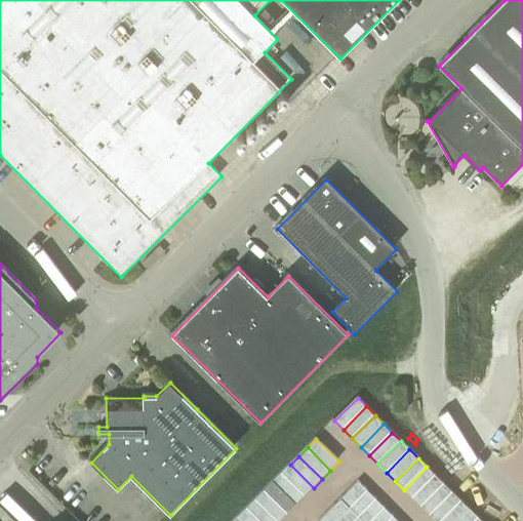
[(290,465),(282,474),(305,496),(314,488),(290,465)]
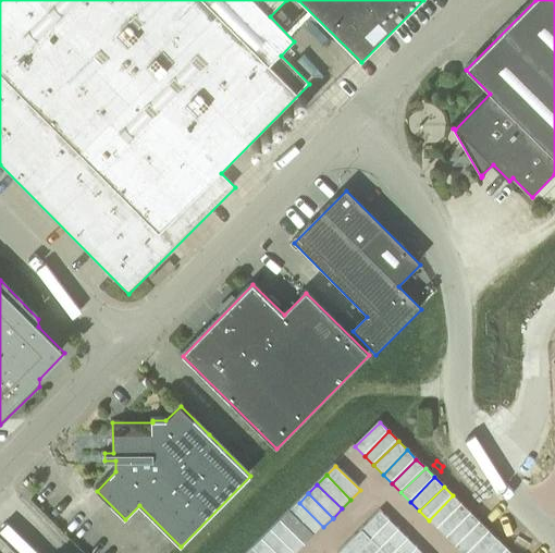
[(463,504),(453,495),(429,520),(438,529),(463,504)]
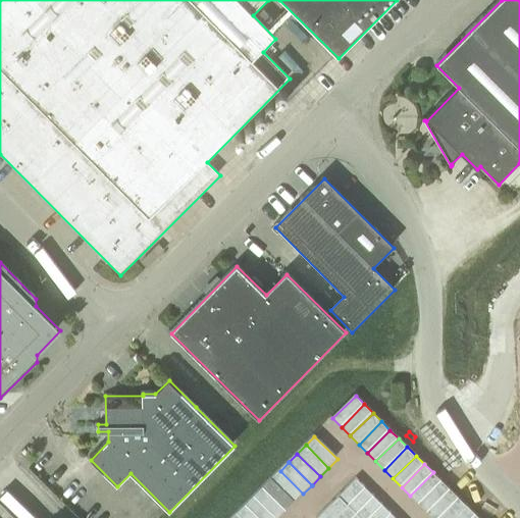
[(280,471),(271,479),(295,502),(303,494),(280,471)]
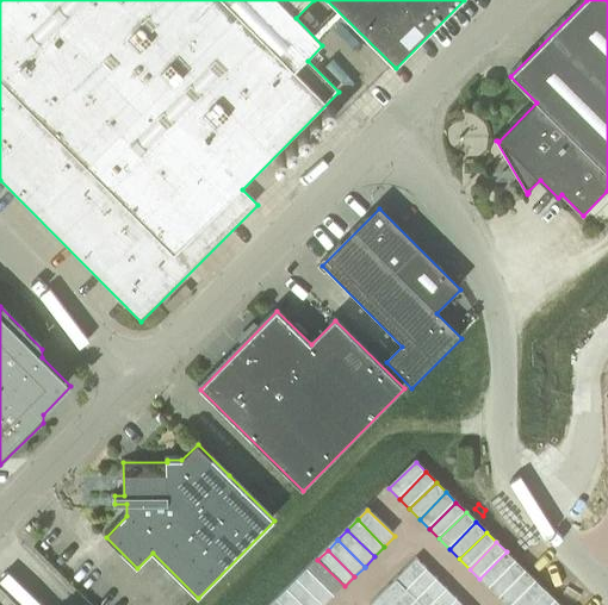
[(479,579),(489,588),(516,562),(507,552),(479,579)]
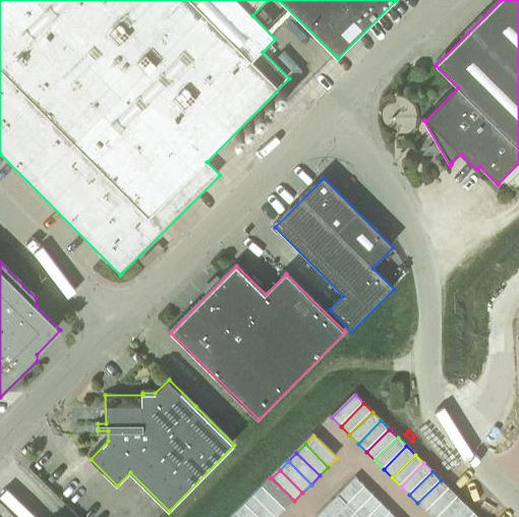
[(271,478),(263,486),(286,510),(294,501),(271,478)]
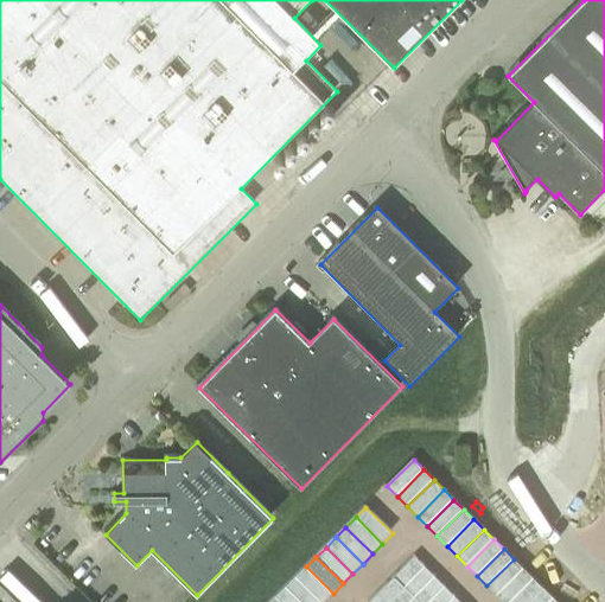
[(415,558),(395,578),(406,588),(426,568),(415,558)]
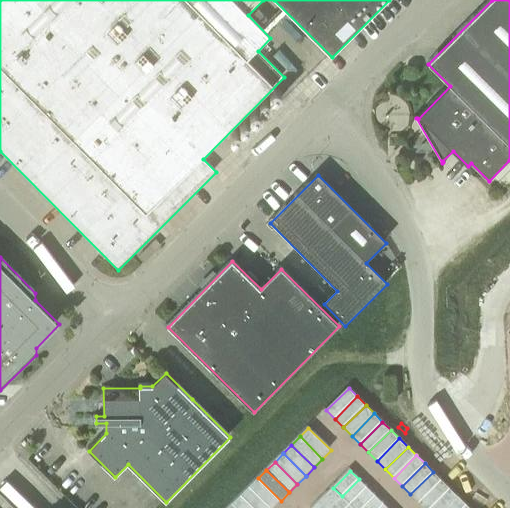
[(410,494),(419,503),(441,480),(433,472),(410,494)]
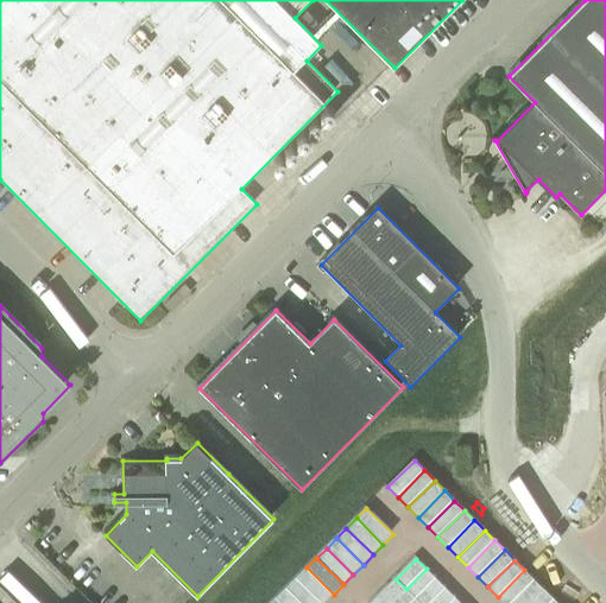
[(307,567),(296,578),(321,602),(326,602),(334,595),(307,567)]
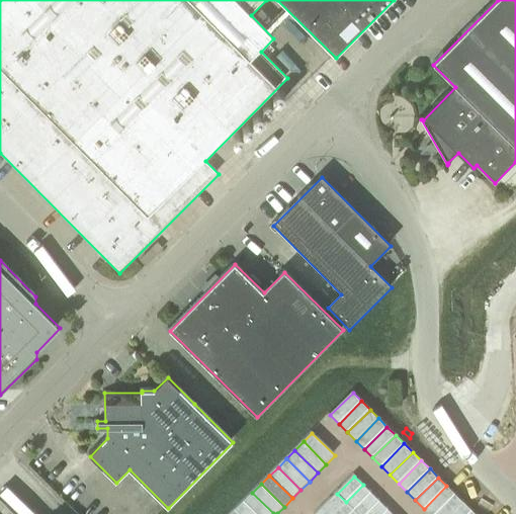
[(346,502),(343,505),(350,513),(352,513),(371,494),(363,485),(346,502)]
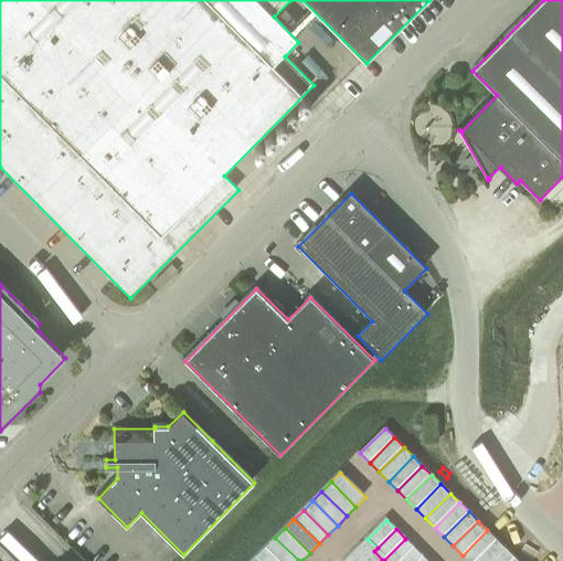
[(463,556),(467,560),(476,560),(497,540),(487,530),(463,556)]
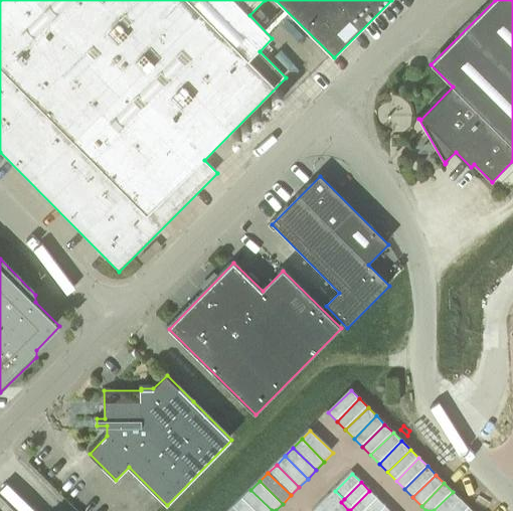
[(250,490),(242,498),(254,510),(272,510),(250,490)]
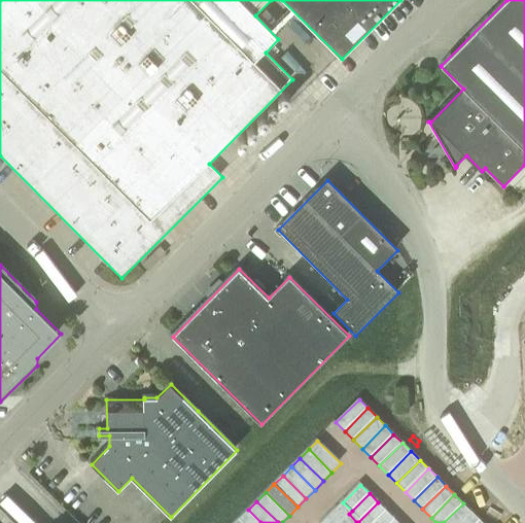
[(343,502),(324,522),(340,522),(349,514),(352,511),(343,502)]
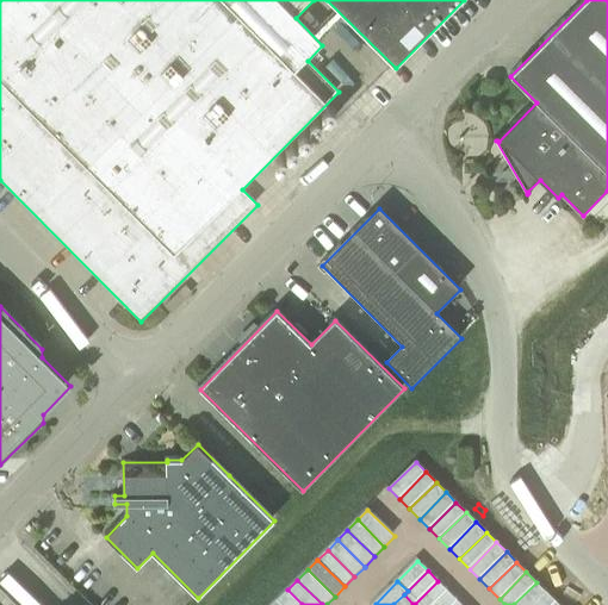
[(438,581),(415,604),(433,604),(447,591),(438,581)]
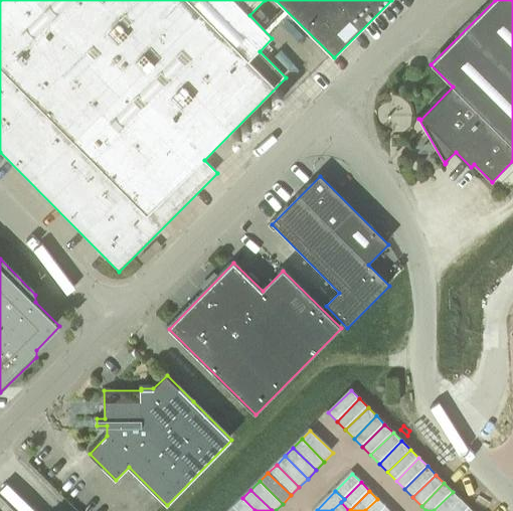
[(450,510),(461,500),(453,492),(434,510),(450,510)]
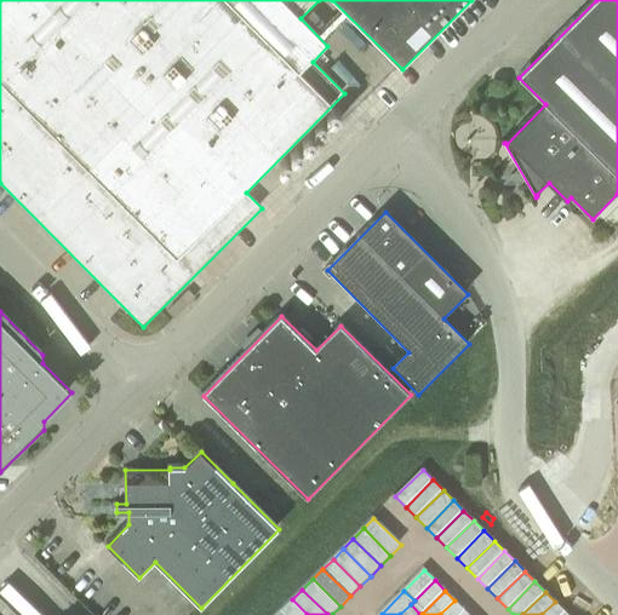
[(307,614),(292,599),(282,610),(286,614),(307,614)]
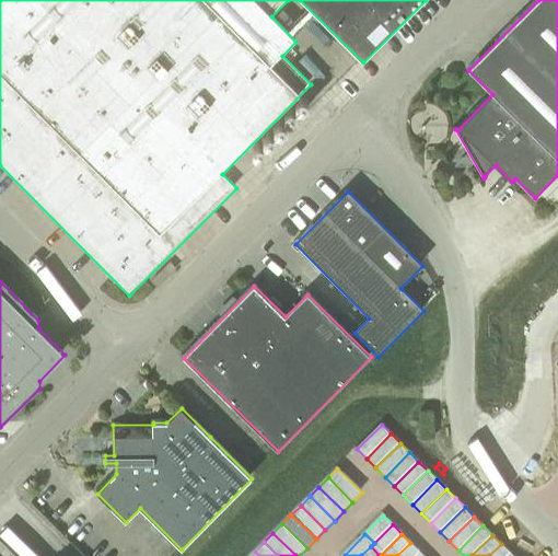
[(410,543),(397,555),(417,555),(420,553),(410,543)]
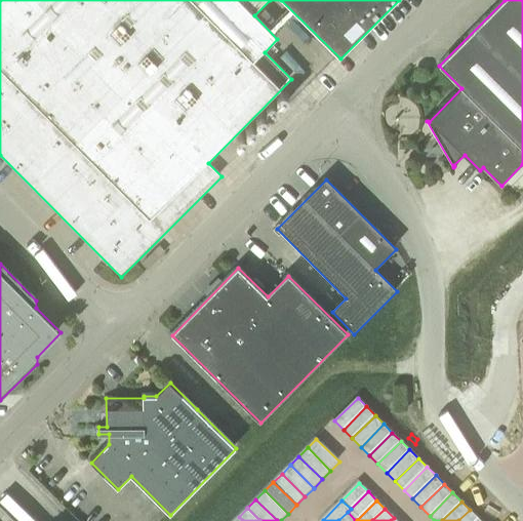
[(476,520),(479,518),(470,510),(458,520),(476,520)]
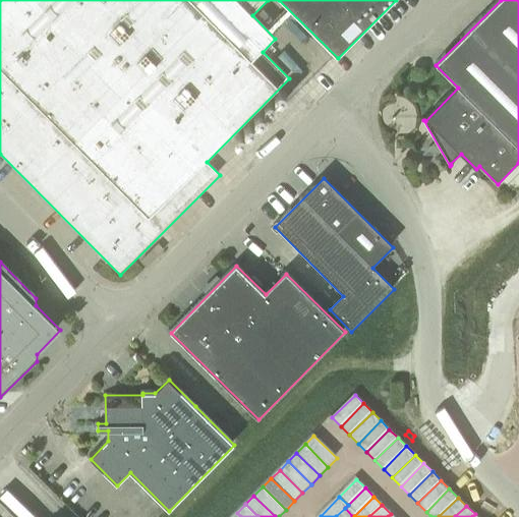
[(345,508),(336,516),(352,516),(345,508)]
